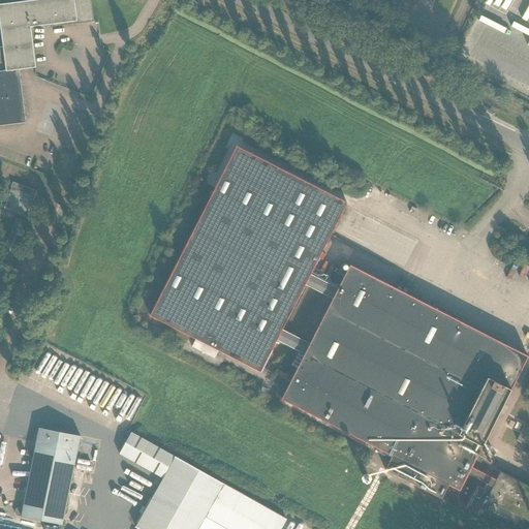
[(0,126),(26,123),(20,70),(36,68),(31,27),(53,25),(53,27),(94,22),(91,0),(54,0),(52,0),(41,0),(0,5),(0,19),(1,31),(7,30),(9,47),(0,47),(0,126)]
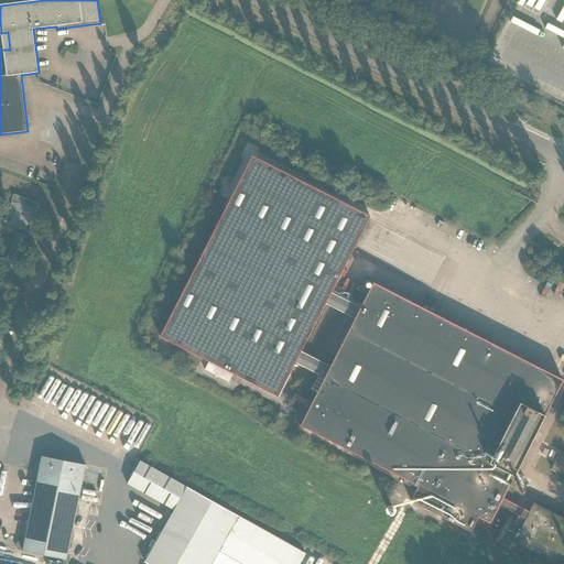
[(563,0),(522,0),(521,3),(563,24),(563,0)]
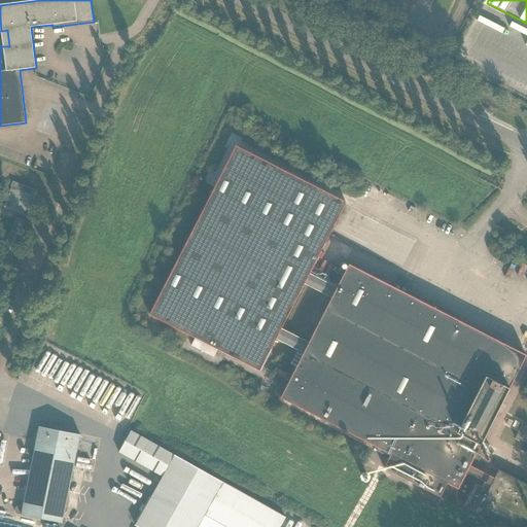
[(526,80),(526,74),(505,58),(502,62),(526,80)]
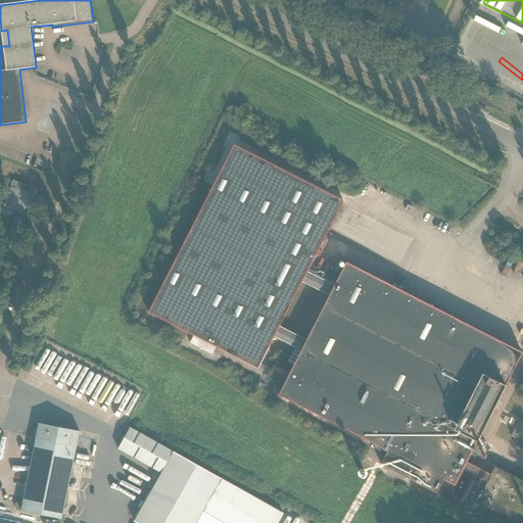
[(479,493),(480,494),(514,511),(509,522),(510,522),(514,522),(519,514),(522,515),(522,481),(494,467),(493,468),(485,463),(481,470),(466,462),(522,352),(346,263),(334,285),(307,272),(343,201),(234,145),(148,313),(257,369),(274,336),(301,350),(279,395),(378,445),(371,459),(437,492),(443,479),(455,485),(463,469),(484,480),(481,485),(473,481),(462,502),(472,508),(479,493)]
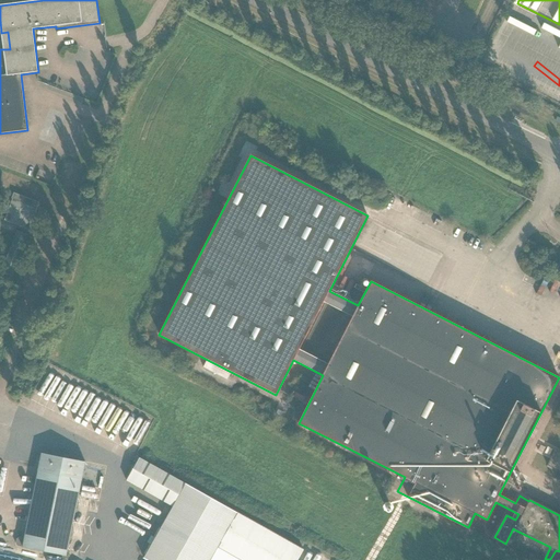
[(28,230),(39,202),(13,193),(11,199),(12,199),(4,221),(28,230)]
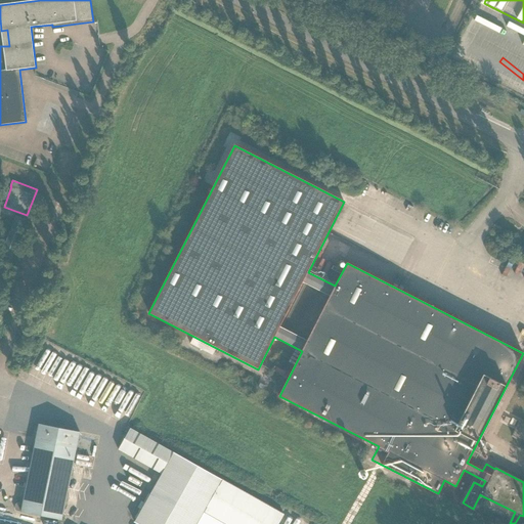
[(519,396),(514,394),(505,411),(505,412),(510,415),(519,397),(519,396)]
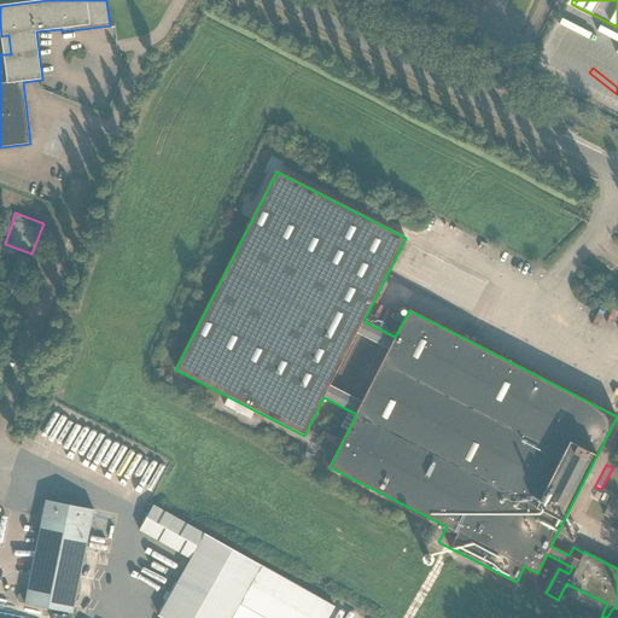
[(601,489),(595,487),(601,490),(612,468),(601,489)]
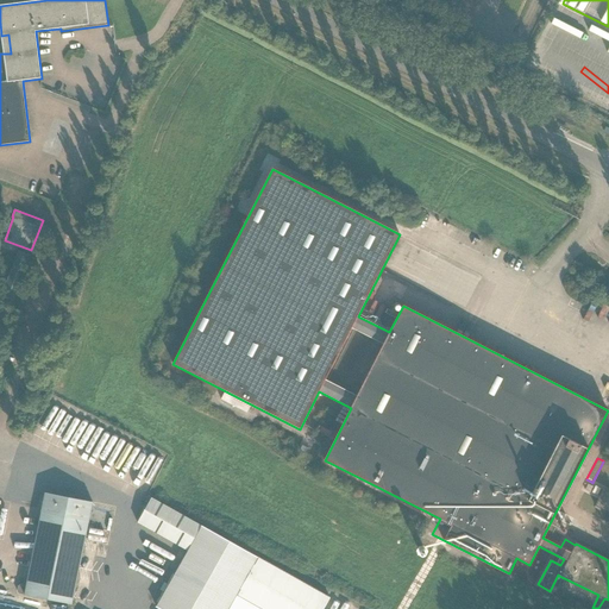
[(608,513),(608,512),(608,490),(603,488),(595,506),(608,513)]
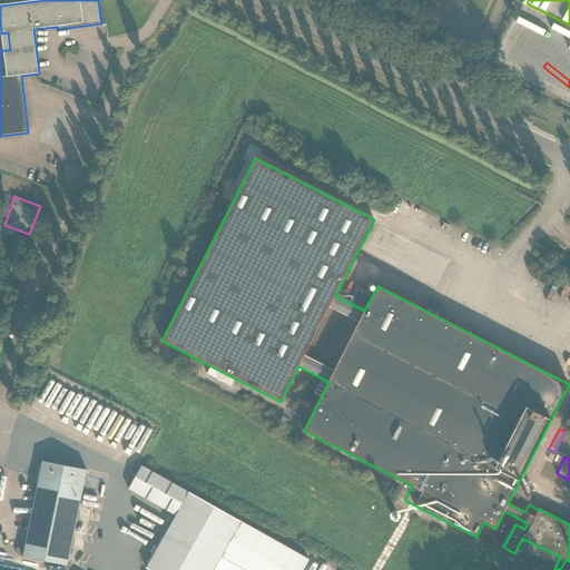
[(22,557),(67,566),(87,470),(42,462),(25,548),(20,547),(17,549),(17,553),(18,556),(22,557)]
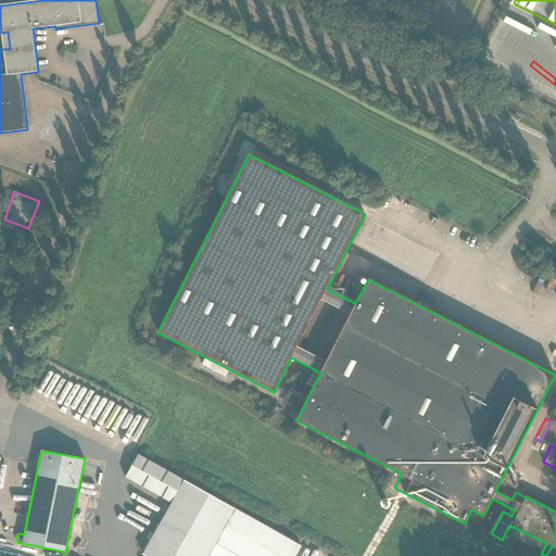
[(236,508),(138,454),(125,477),(172,503),(143,554),(146,555),(295,555),(302,546),(236,508)]
